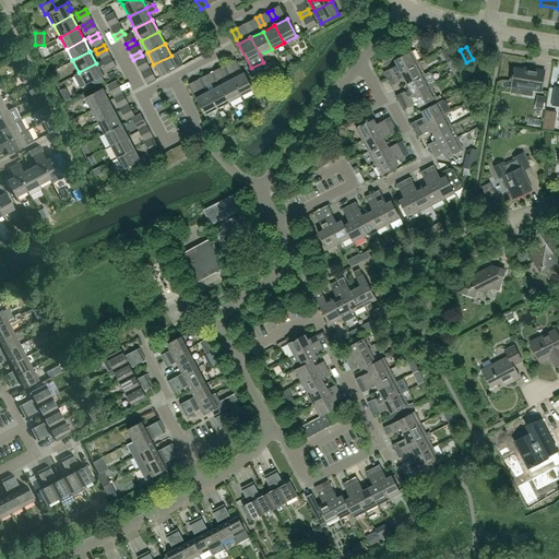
[(411,51),(394,60),(396,66),(382,72),(387,79),(417,63),(411,51)]
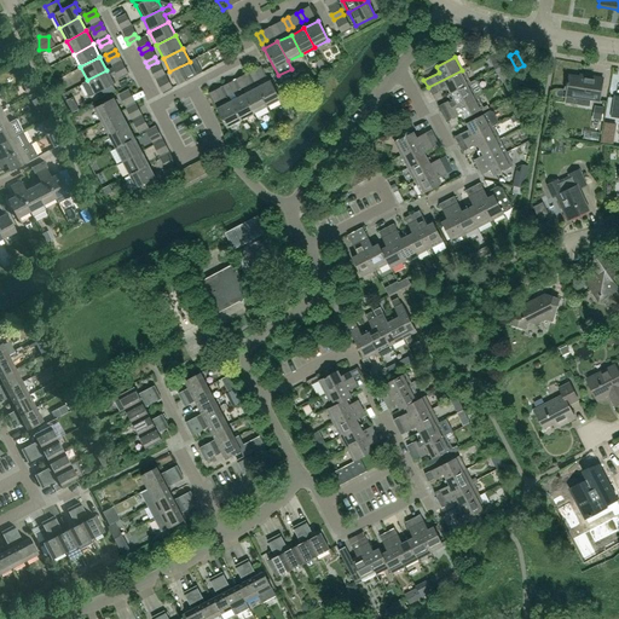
[(196,75),(190,62),(169,71),(177,85),(196,75)]
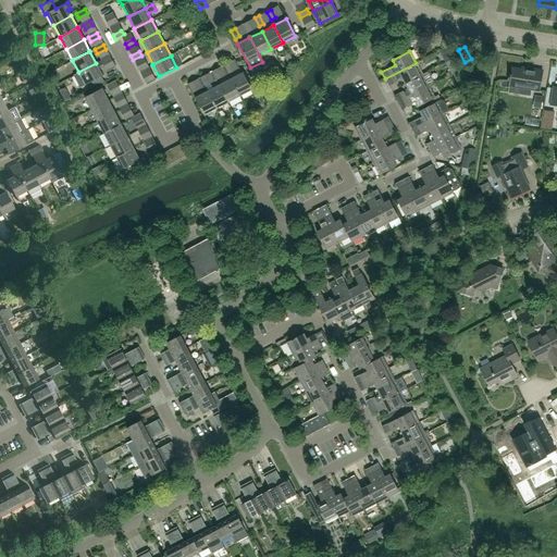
[(110,57),(96,63),(78,72),(73,75),(78,85),(82,87),(102,75),(99,70),(102,69),(103,65),(112,60),(110,57)]
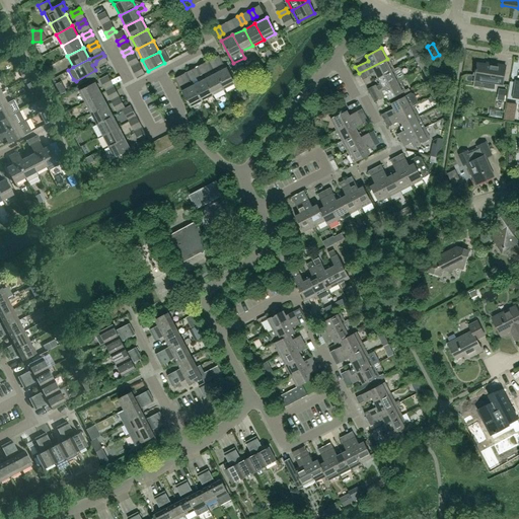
[(136,59),(128,63),(130,67),(138,63),(136,59)]
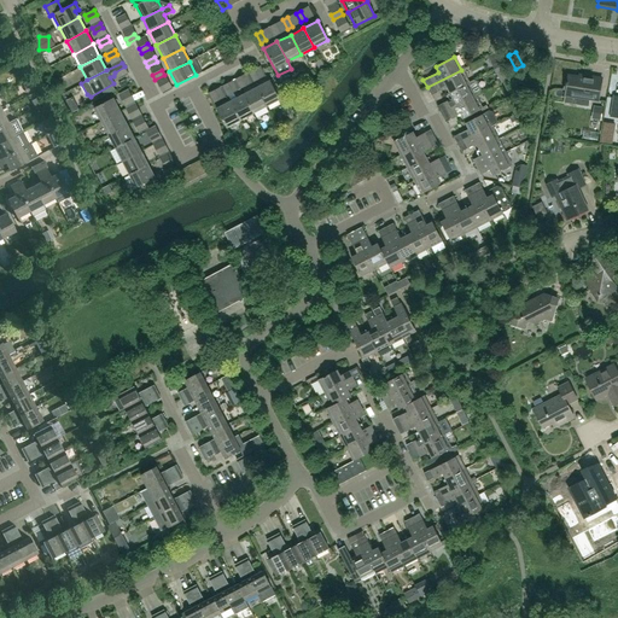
[(252,70),(248,73),(252,82),(257,80),(252,70)]
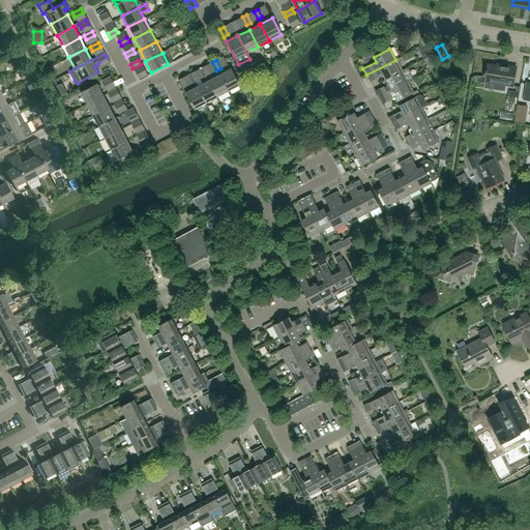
[(395,60),(366,75),(370,82),(382,75),(385,80),(402,71),(395,60)]
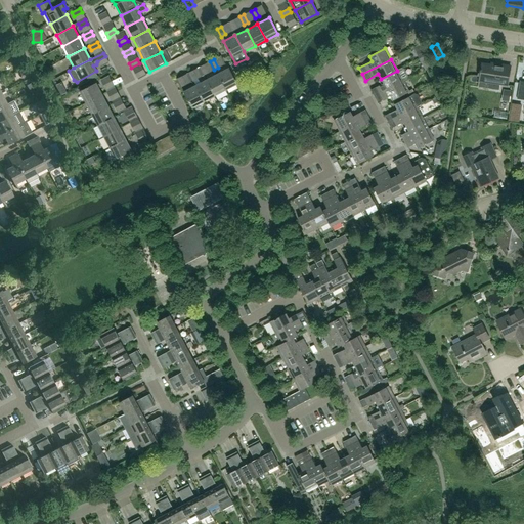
[(488,89),(489,83),(507,86),(510,67),(494,64),(494,66),(481,63),(478,81),(477,87),(488,89)]
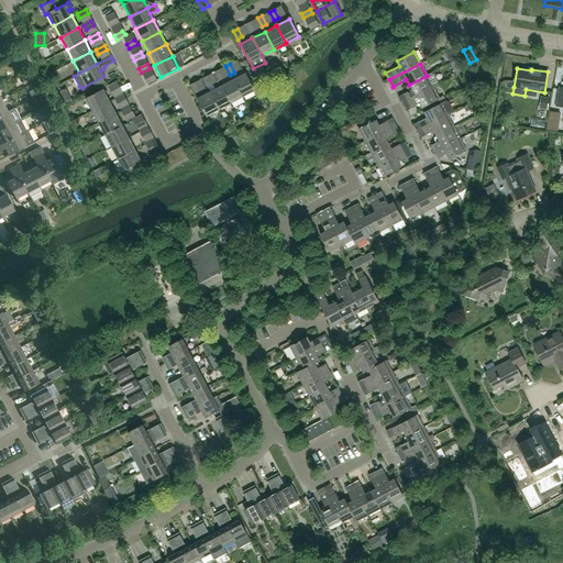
[(218,70),(213,73),(218,81),(222,78),(218,70)]
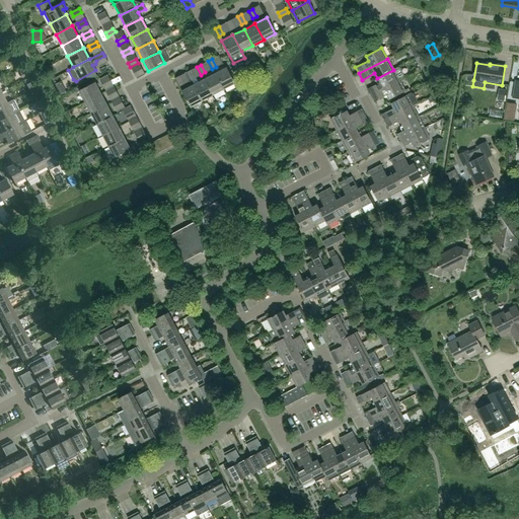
[(226,67),(214,73),(223,89),(234,83),(226,67)]
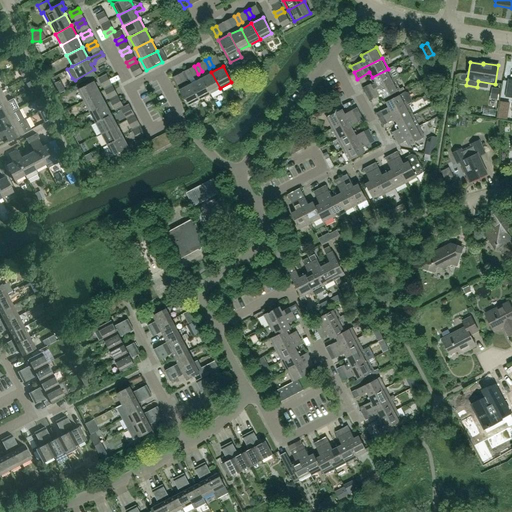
[(392,67),(388,69),(372,77),(374,81),(362,88),(365,94),(393,80),(397,78),(398,75),(394,68),(392,67)]
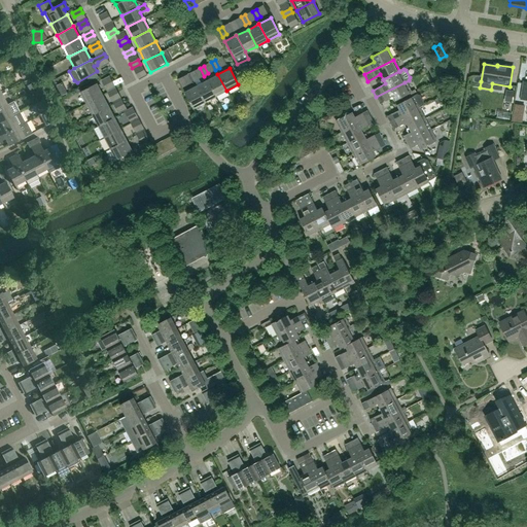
[(144,71),(136,75),(138,79),(146,75),(144,71)]
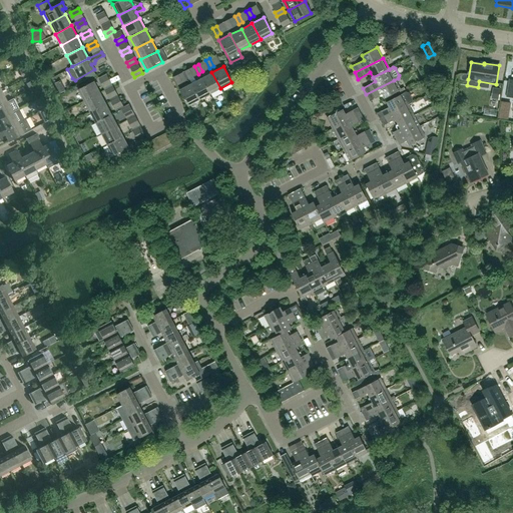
[(187,69),(183,71),(187,79),(191,77),(187,69)]
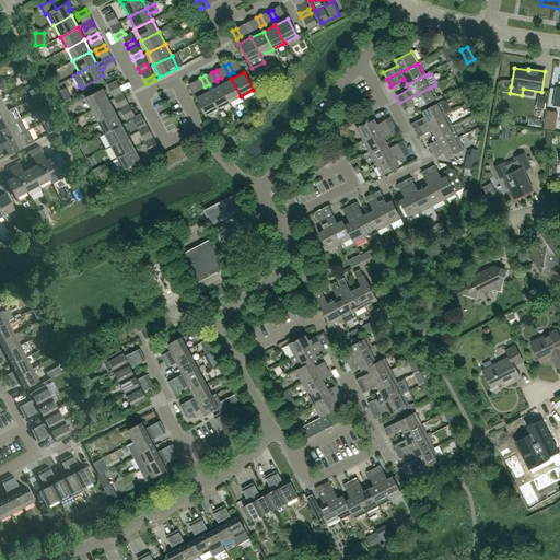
[(231,79),(220,85),(229,103),(241,96),(231,79)]
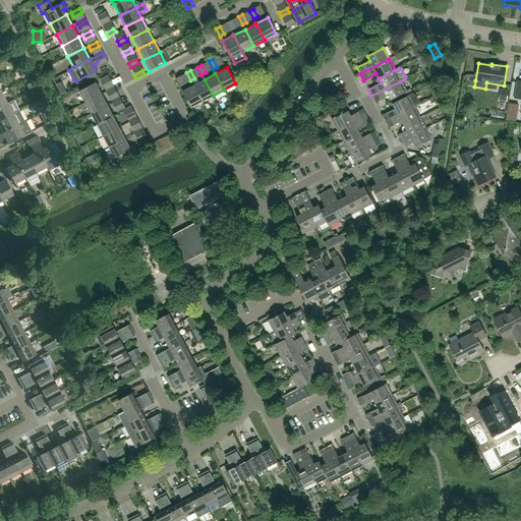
[(110,80),(108,76),(100,80),(102,84),(110,80)]
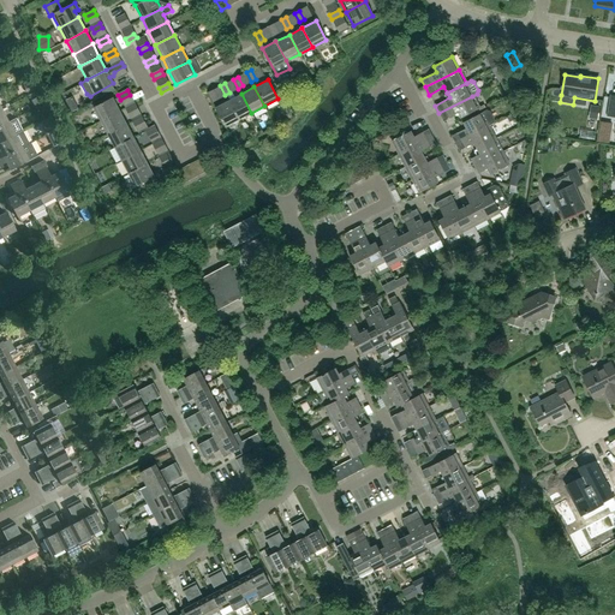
[(212,90),(207,93),(213,102),(216,100),(212,90)]
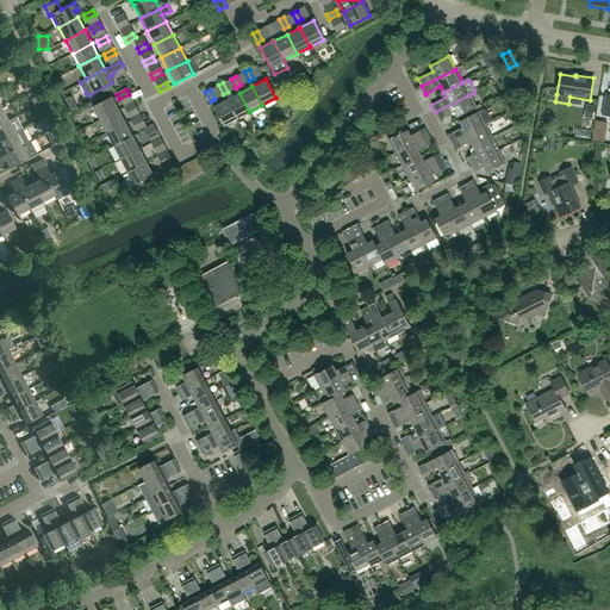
[(249,112),(240,93),(226,100),(236,119),(249,112)]
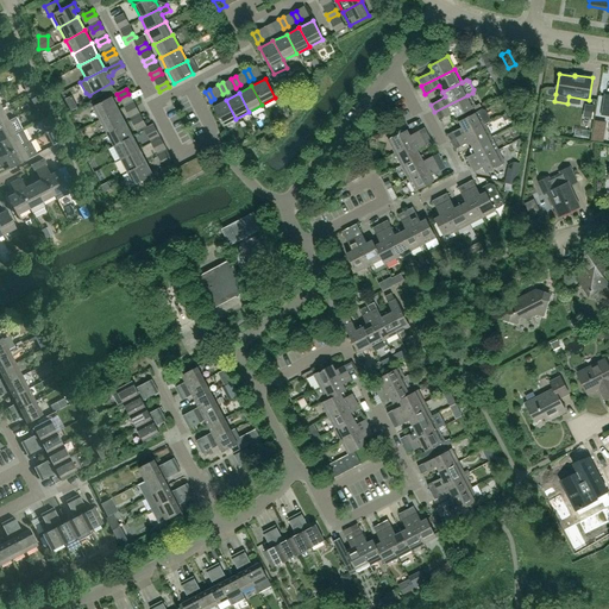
[(468,95),(434,112),(438,119),(453,112),(456,118),(475,108),(468,95)]
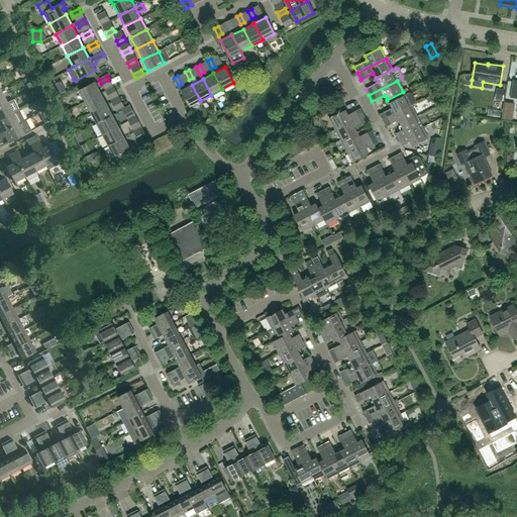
[(100,93),(94,82),(78,91),(84,102),(100,93)]
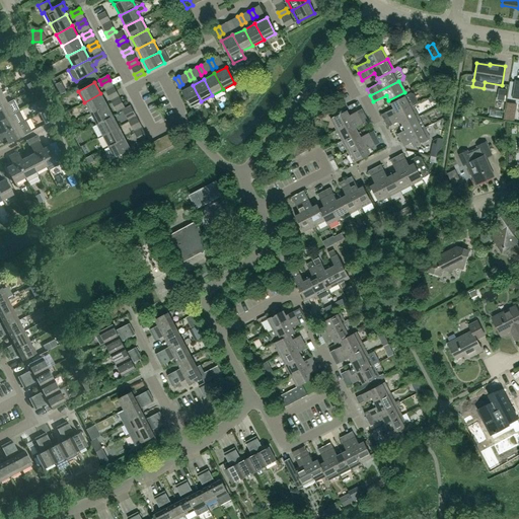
[(201,101),(193,85),(181,91),(190,107),(201,101)]
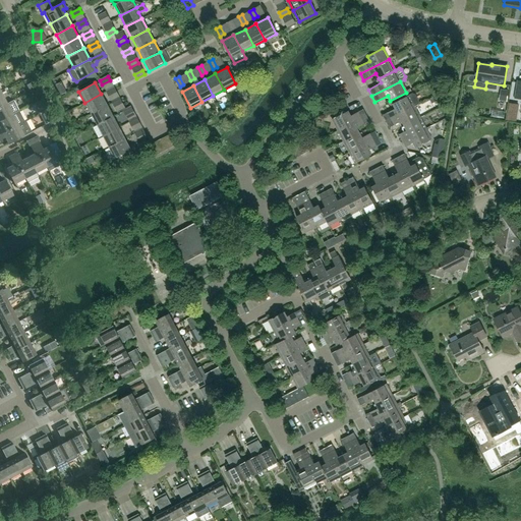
[(116,92),(114,88),(106,92),(108,96),(116,92)]
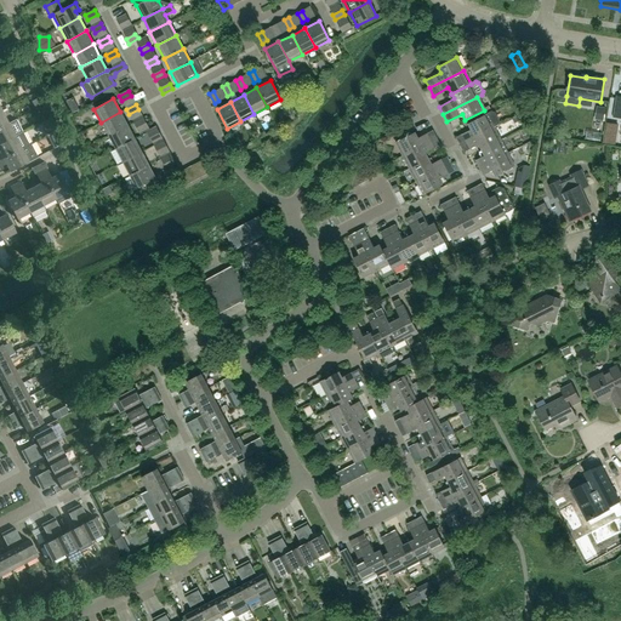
[(603,121),(605,108),(594,106),(593,119),(603,121)]
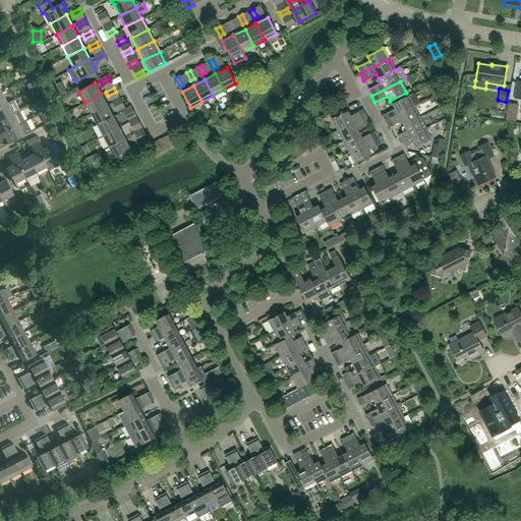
[(107,105),(101,94),(84,103),(91,114),(107,105)]
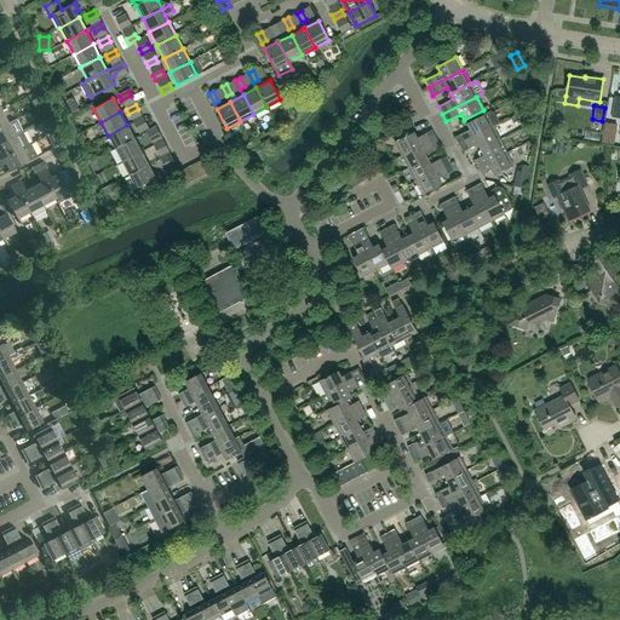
[(470,130),(454,137),(458,145),(493,127),(497,125),(498,121),(493,113),(491,112),(466,124),(470,130)]
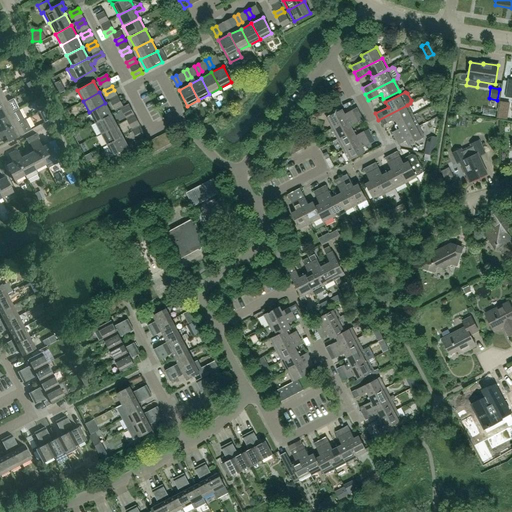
[(119,101),(117,97),(110,101),(112,105),(119,101)]
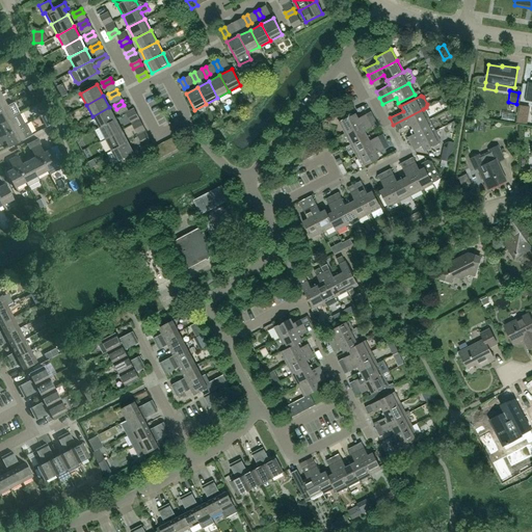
[(6,106),(0,109),(0,123),(12,116),(6,106)]
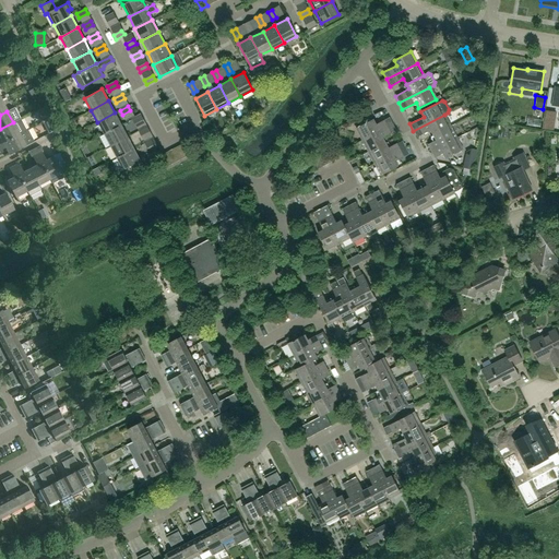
[(115,113),(97,122),(104,134),(121,125),(115,113)]
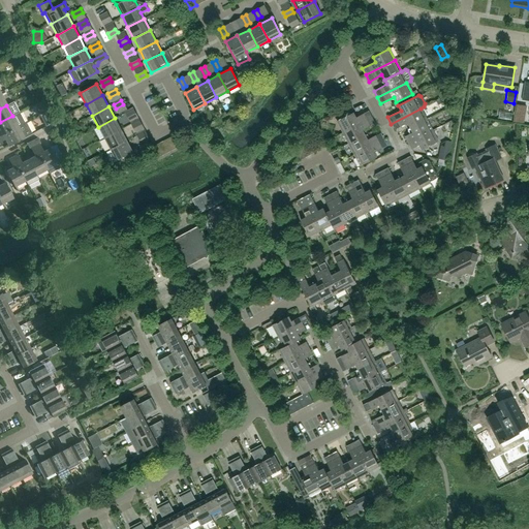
[(134,113),(132,109),(125,113),(127,117),(134,113)]
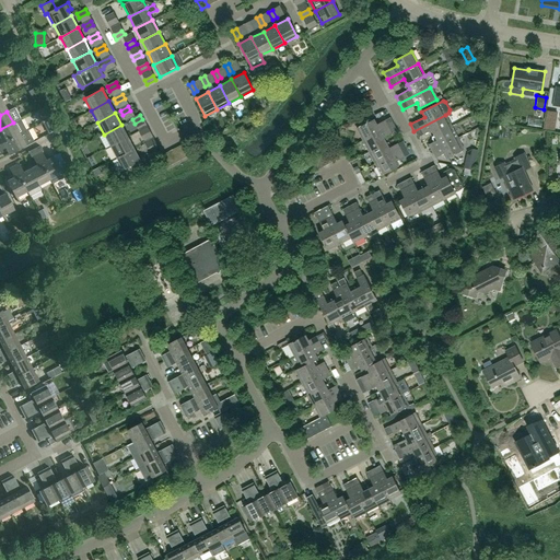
[(445,115),(413,131),(417,138),(431,130),(433,136),(451,127),(445,115)]
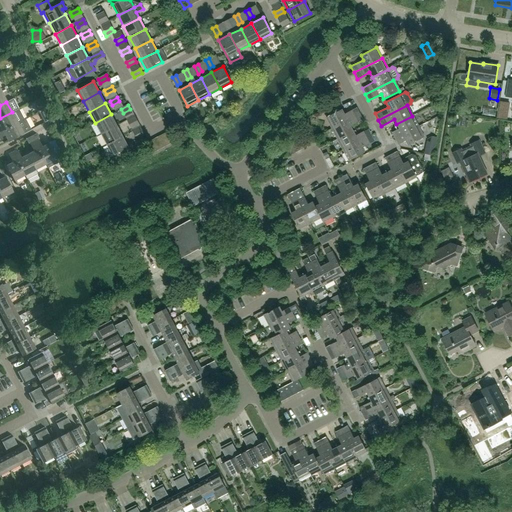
[(341,109),(325,117),(331,128),(359,114),(356,107),(344,114),(341,109)]
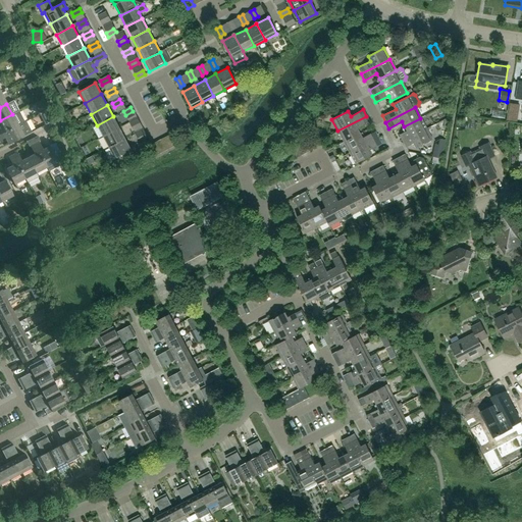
[(0,135),(18,125),(12,114),(0,120),(0,128),(0,129),(0,128),(0,135)]
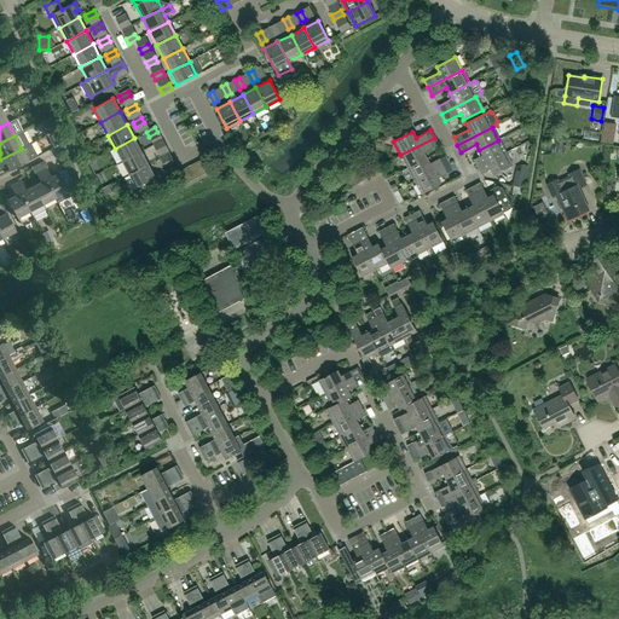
[(134,138),(115,149),(122,162),(140,151),(134,138)]
